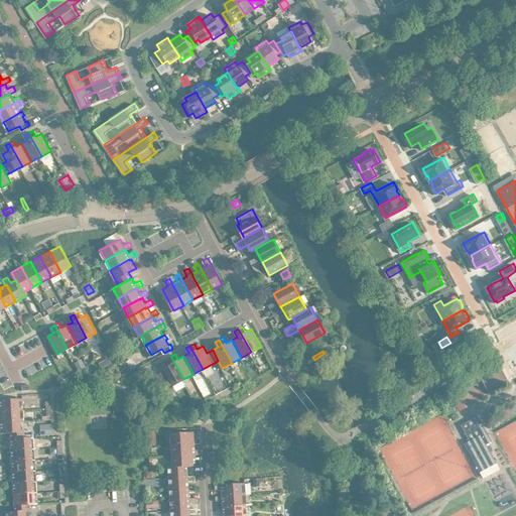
[(183,379),(170,356),(166,358),(169,364),(164,367),(173,385),(183,379)]
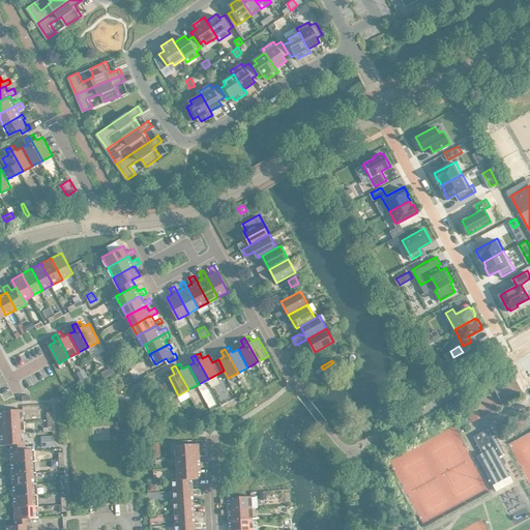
[(85,367),(78,372),(82,379),(89,375),(85,367)]
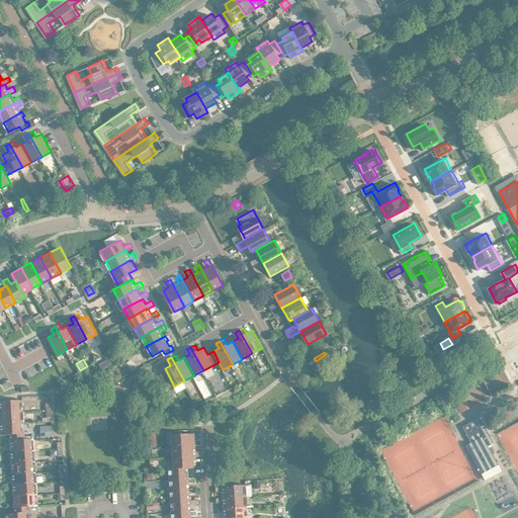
[(465,396),(460,398),(466,409),(471,407),(465,396)]
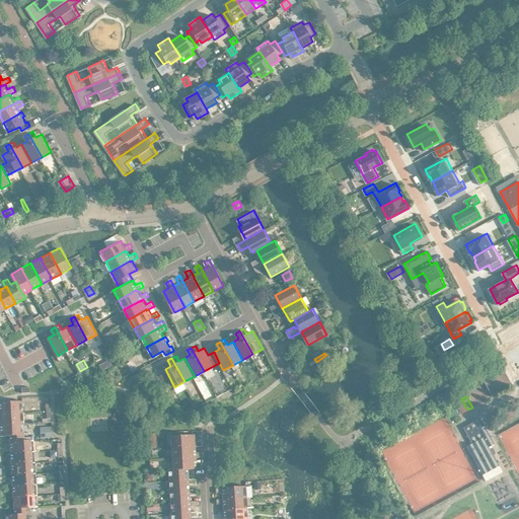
[(0,400),(0,412),(2,412),(2,413),(21,411),(21,412),(23,412),(23,399),(0,400)]
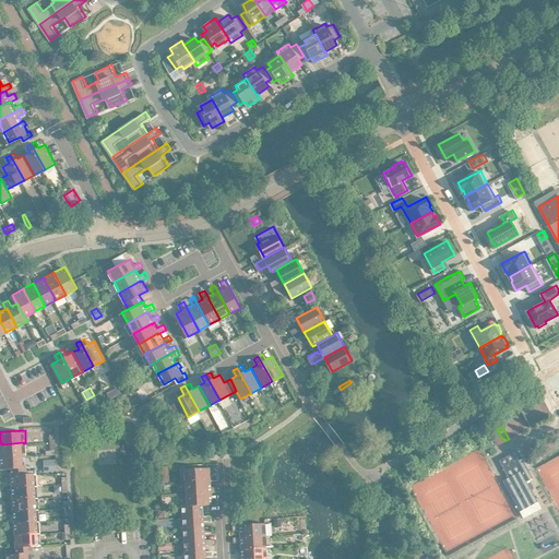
[(0,443),(0,444),(1,455),(3,455),(24,454),(24,455),(26,454),(25,443),(23,443),(23,442),(2,444),(2,443),(0,443)]
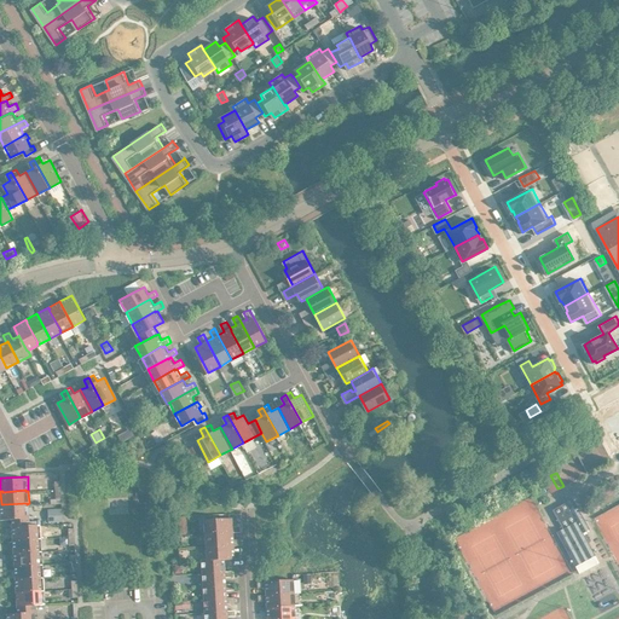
[(565,527),(557,531),(580,572),(600,561),(584,532),(590,528),(574,497),(554,508),(565,527)]
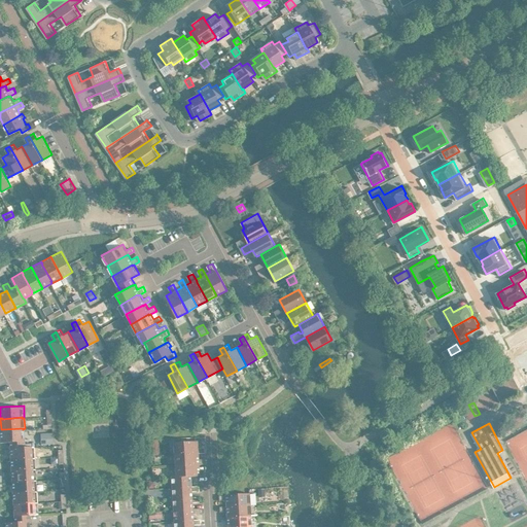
[(10,441),(10,448),(26,447),(26,446),(25,428),(23,429),(23,428),(3,429),(1,429),(1,442),(10,441)]
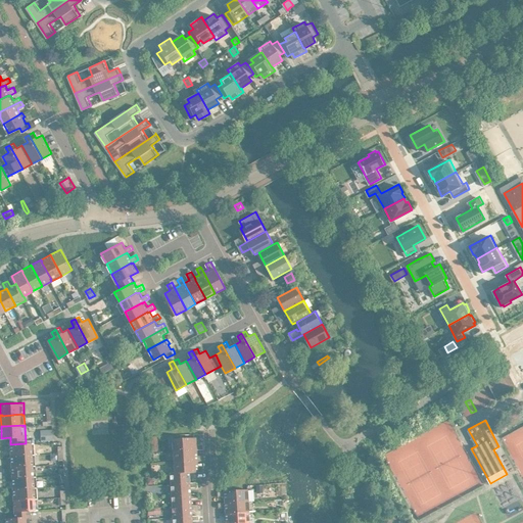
[(53,428),(41,429),(42,440),(54,439),(53,428)]
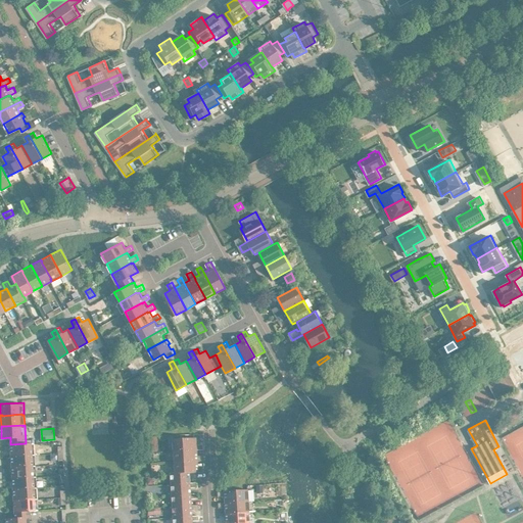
[(173,438),(174,449),(195,448),(197,448),(204,448),(203,443),(197,443),(197,437),(173,438)]
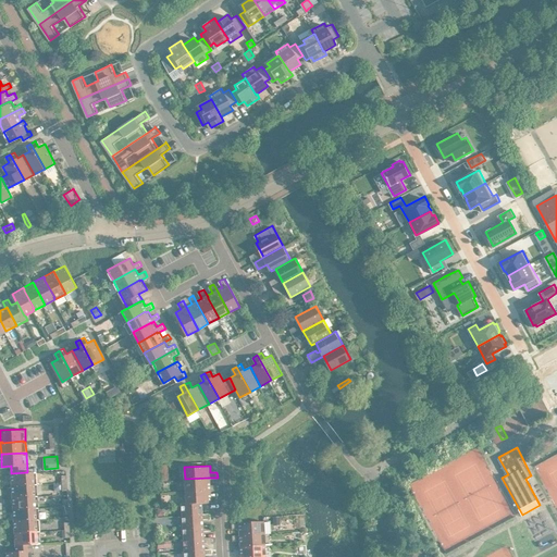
[(11,473),(12,484),(14,484),(35,483),(35,484),(38,483),(37,479),(35,479),(35,471),(27,471),(27,472),(11,473)]
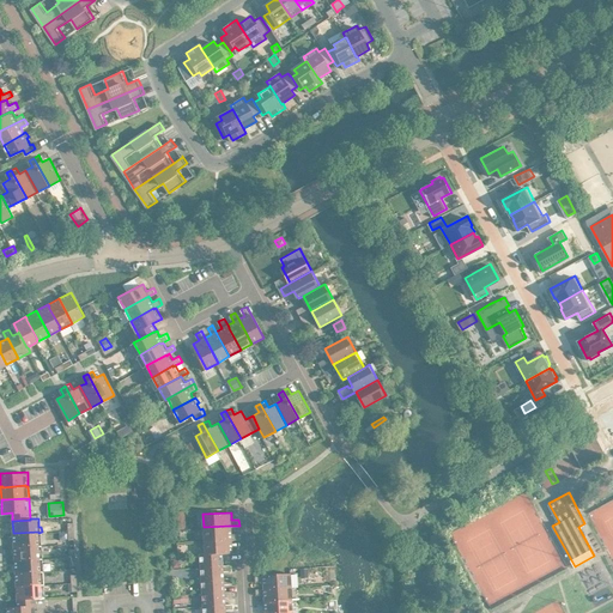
[(204,527),(205,540),(230,539),(232,539),(240,539),(240,532),(232,533),(231,526),(229,526),(204,527)]
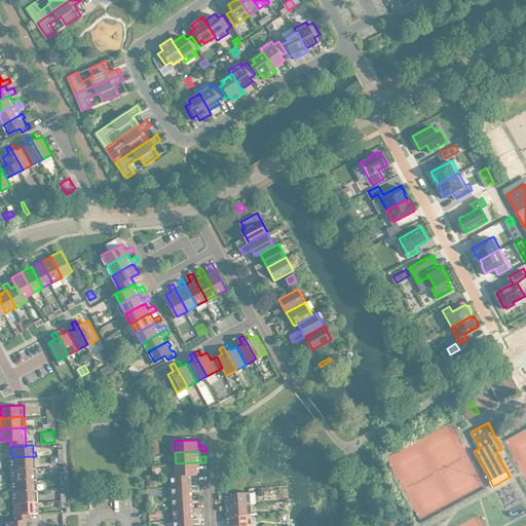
[(11,457),(12,468),(14,468),(34,467),(36,467),(36,462),(34,463),(33,457),(33,456),(13,457),(11,457)]
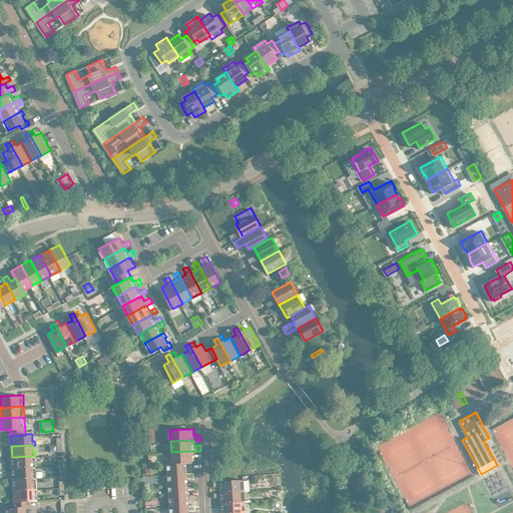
[(171,452),(171,462),(174,462),(174,463),(193,461),(193,462),(201,461),(201,456),(194,457),(194,451),(192,451),(171,452)]
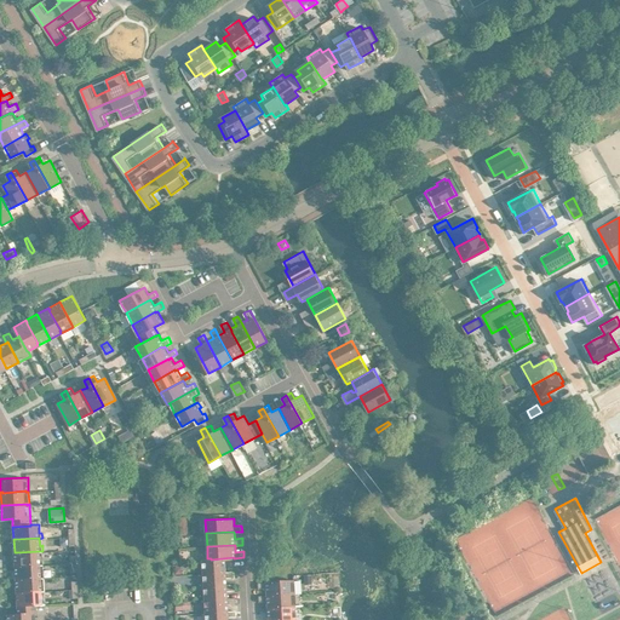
[(15,552),(15,566),(18,566),(41,564),(44,564),(44,558),(40,558),(40,551),(17,552),(15,552)]
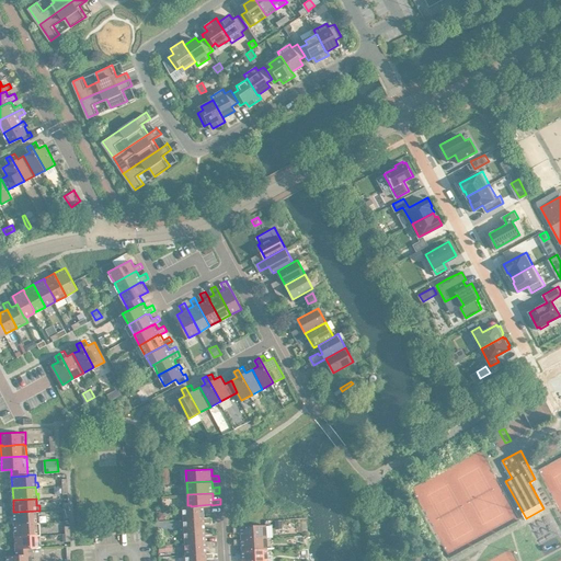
[(183,506),(184,518),(205,517),(205,516),(204,510),(212,510),(212,505),(212,504),(191,506),(191,505),(187,505),(183,506)]
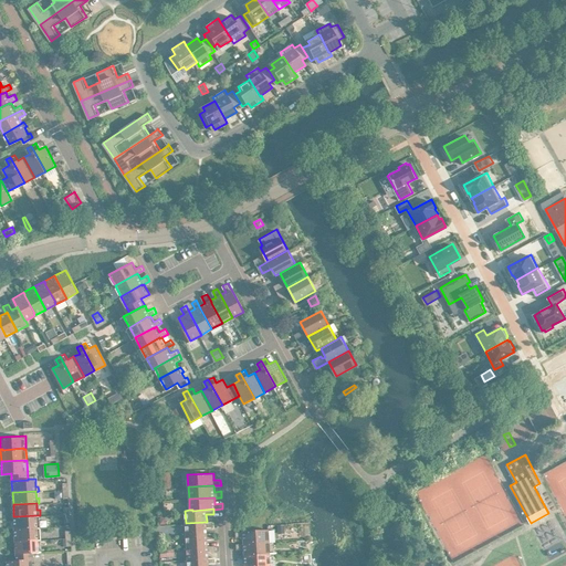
[(13,516),(14,527),(17,527),(17,528),(38,526),(38,527),(41,527),(40,522),(38,522),(38,515),(17,516),(13,516)]
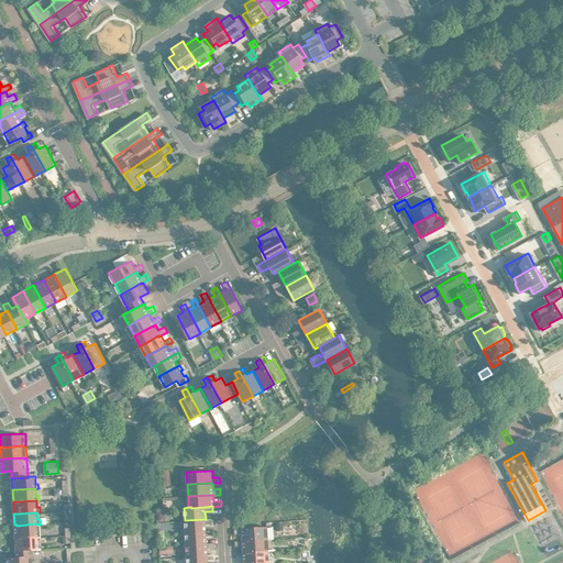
[(185,520),(185,532),(206,530),(206,523),(213,523),(212,518),(206,518),(206,519),(185,520)]
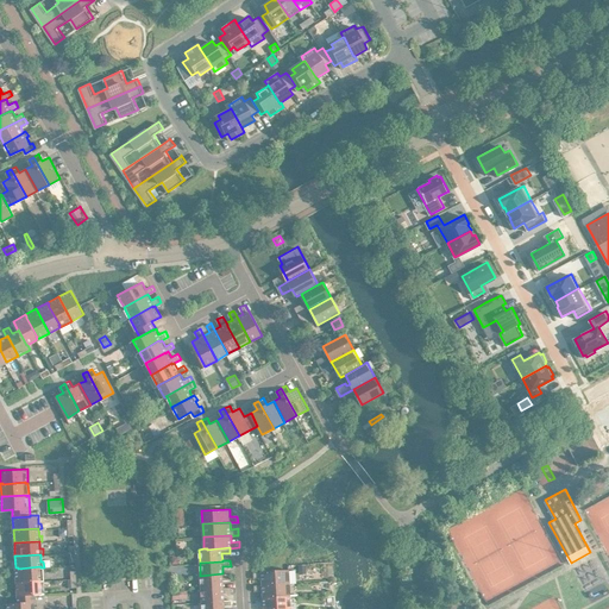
[(16,567),(17,581),(19,581),(42,579),(42,581),(44,581),(44,575),(42,575),(41,567),(41,566),(18,569),(18,567),(16,567)]
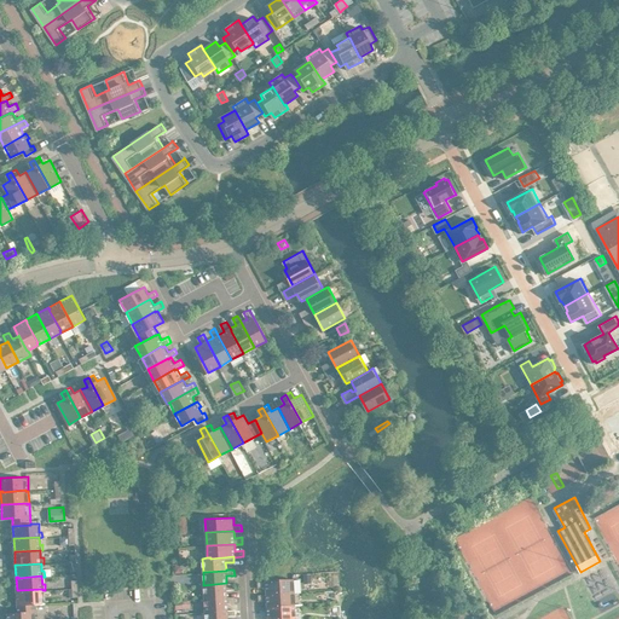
[(266,586),(266,593),(270,593),(270,594),(295,591),(294,578),(258,580),(259,586),(266,586)]
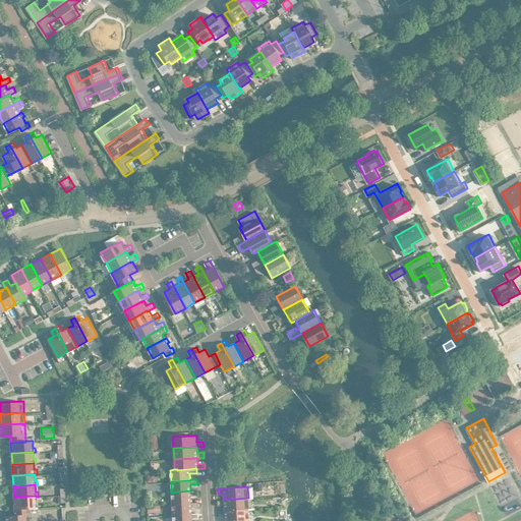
[(171,493),(172,503),(191,502),(191,496),(197,496),(197,490),(190,490),(171,493)]
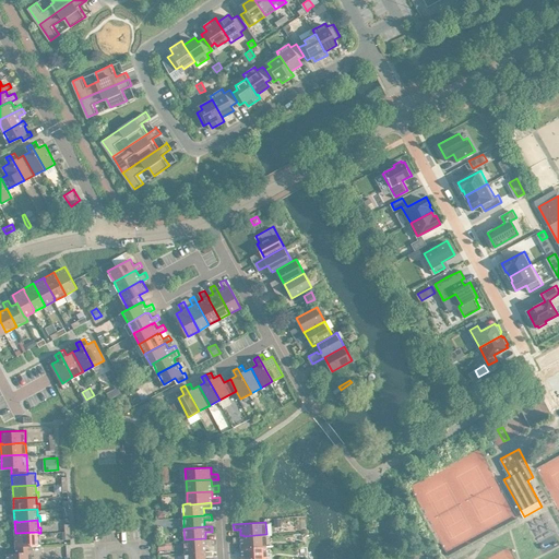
[(15,533),(15,545),(19,545),(32,544),(32,545),(42,545),(42,539),(38,539),(38,533),(38,532),(18,533),(15,533)]
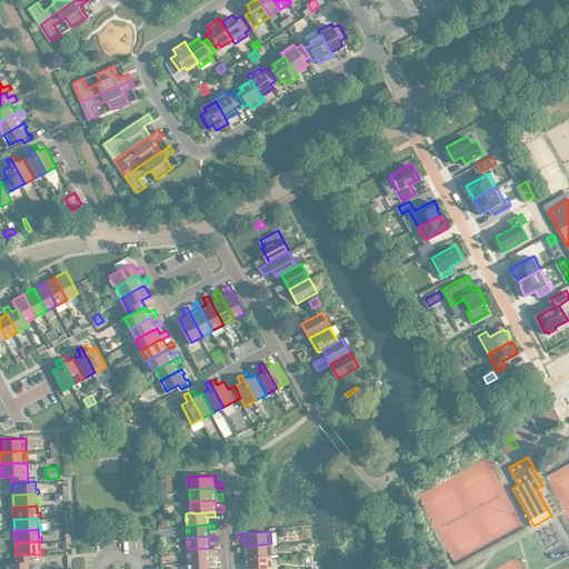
[(246,550),(246,557),(248,557),(272,556),(271,543),(248,546),(248,545),(245,545),(238,546),(238,551),(246,550)]
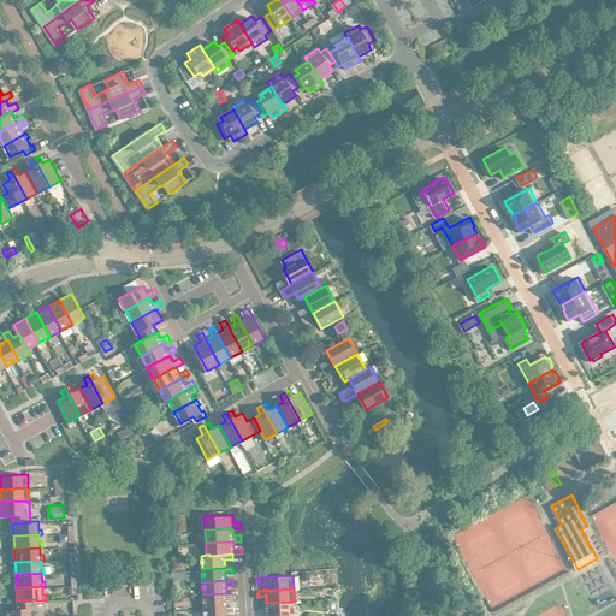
[(203,594),(205,608),(227,606),(227,605),(226,599),(235,598),(235,592),(226,593),(203,594)]
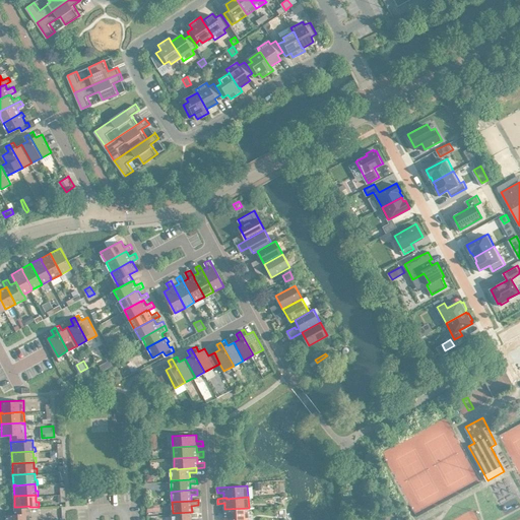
[(6,514),(6,519),(30,519),(29,507),(29,506),(17,507),(14,507),(15,514),(6,514)]
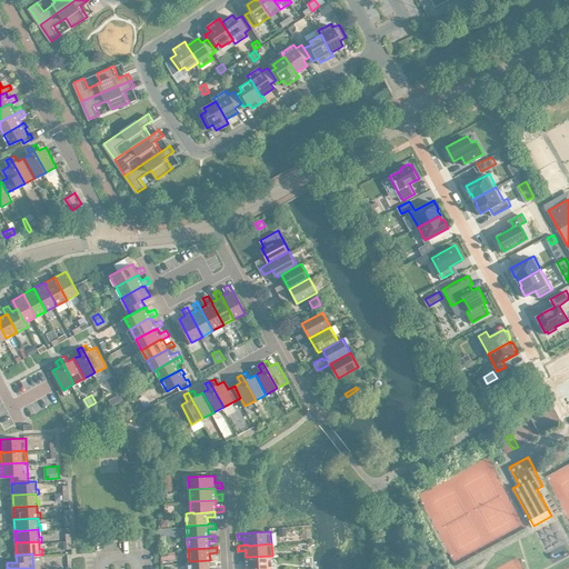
[(272,568),(272,556),(248,557),(246,557),(246,568),(272,568)]
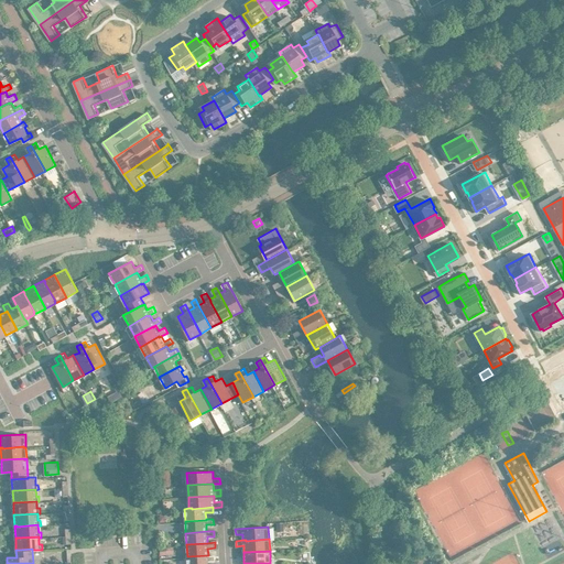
[(208,555),(187,556),(187,563),(208,563),(208,561),(216,560),(215,554),(208,554),(208,555)]
